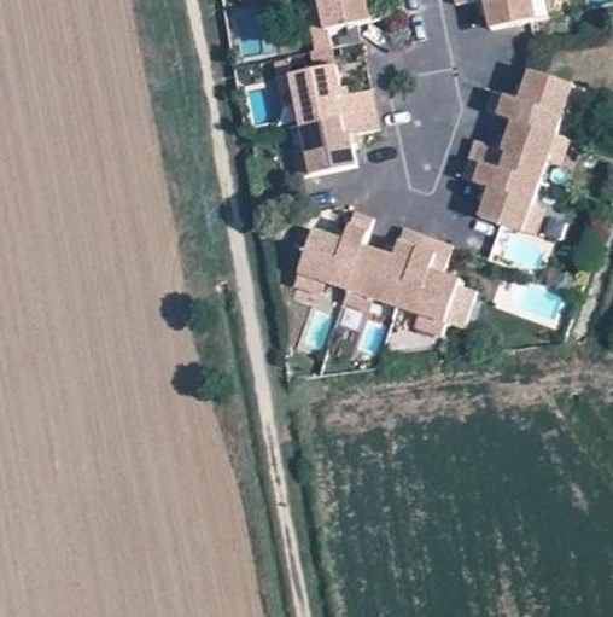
[(322,28),(317,0),(305,3),(310,29),(322,28)]
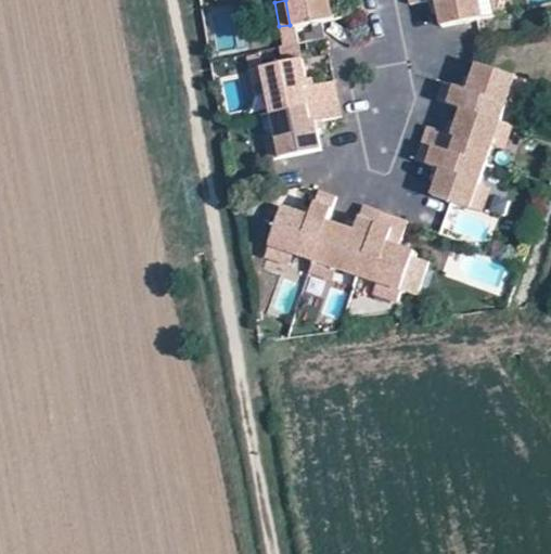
[(285,0),(290,25),(293,24),(319,17),(331,15),(327,0),(285,0)]
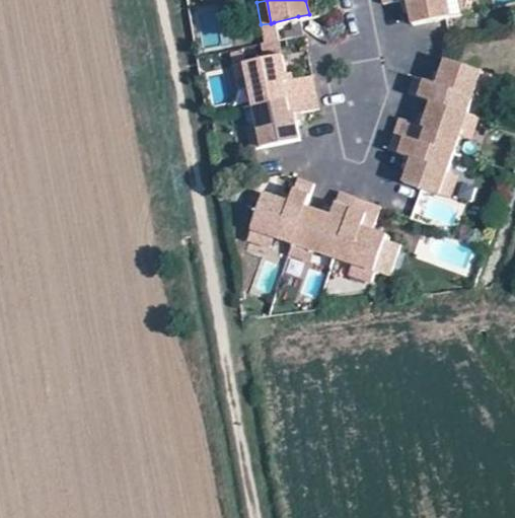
[(381,0),(381,1),(385,0),(405,0),(407,4),(409,11),(411,21),(443,15),(448,14),(445,0),(381,0)]
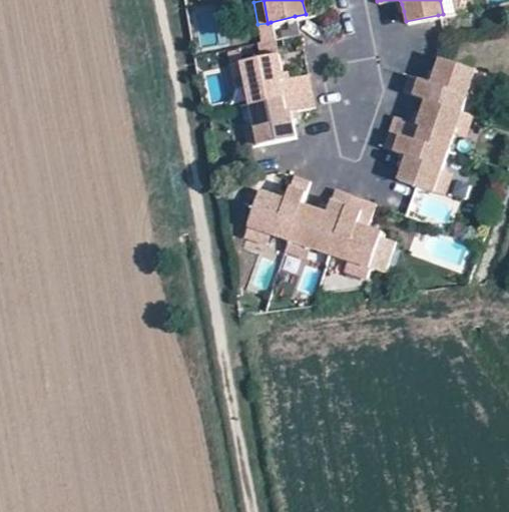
[(453,12),(450,0),(440,0),(443,14),(453,12)]
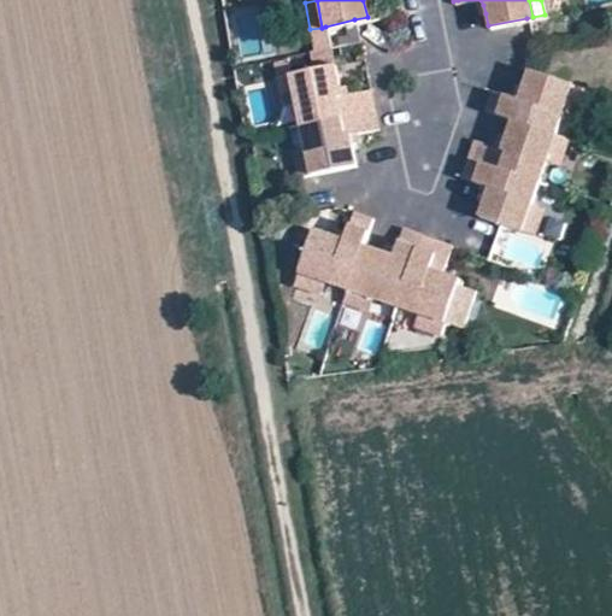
[(329,44),(325,27),(322,28),(310,29),(313,47),(329,44)]
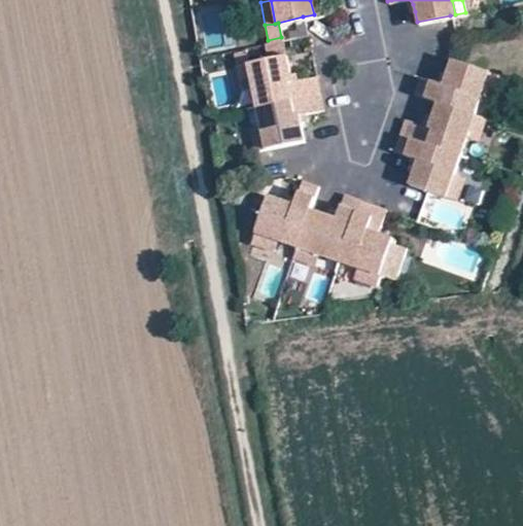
[(284,53),(281,37),(268,40),(263,41),(266,56),(284,53)]
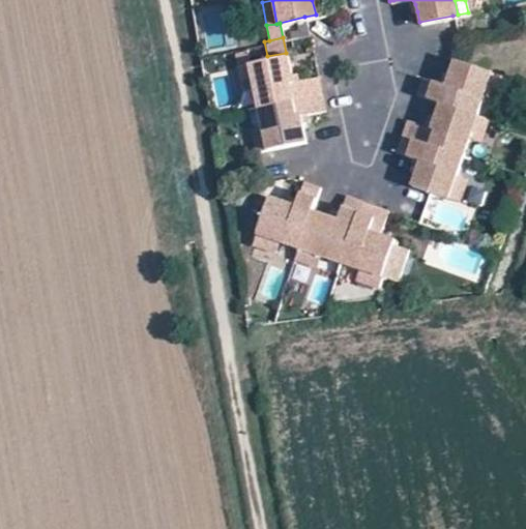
[(290,71),(286,53),(267,56),(246,61),(251,84),(255,104),(320,91),(317,75),(298,78),(291,80),(290,71)]
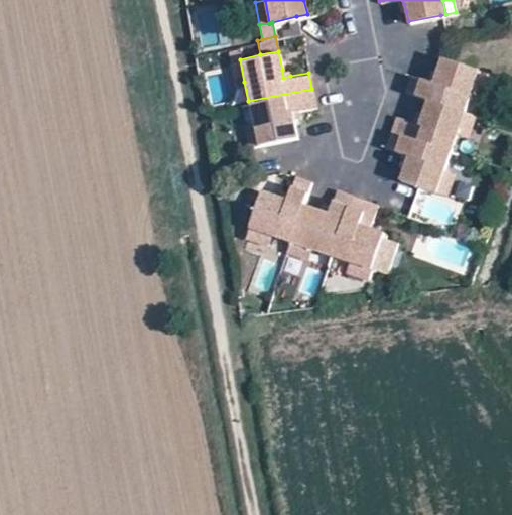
[(477,69),(440,56),(437,67),(430,63),(427,71),(434,73),(431,81),(425,79),(409,73),(403,90),(426,97),(463,110),(470,91),(477,69)]
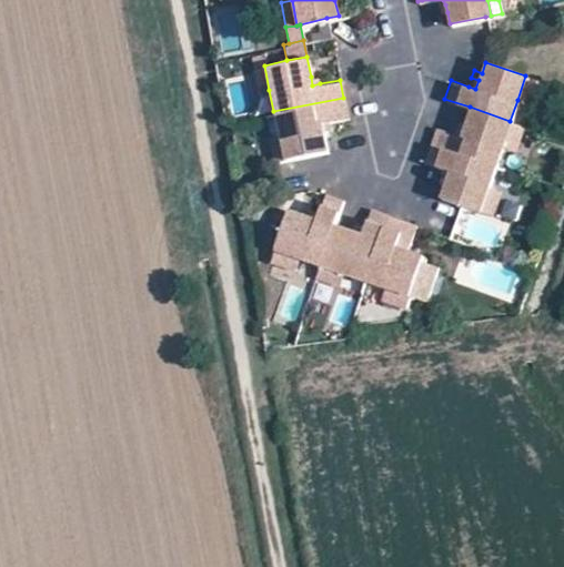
[(269,90),(264,66),(254,68),(259,92),(269,90)]
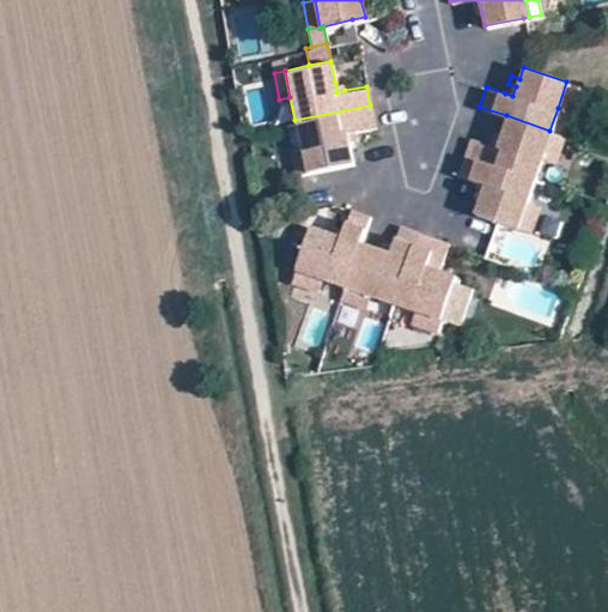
[(345,90),(342,82),(335,83),(336,92),(345,90)]
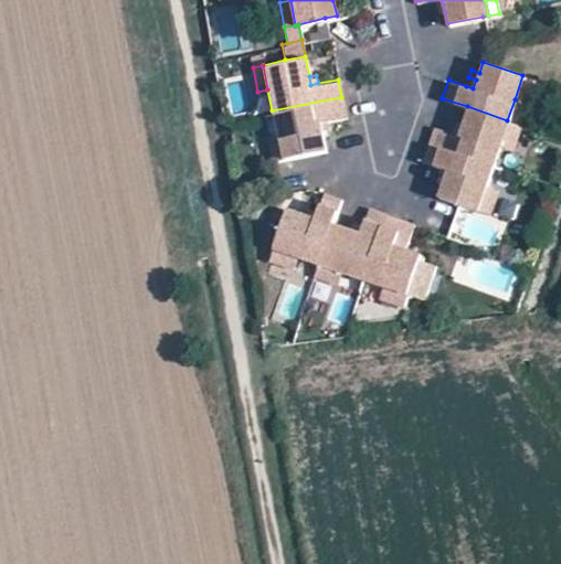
[(525,103),(533,80),(522,75),(515,99),(525,103)]
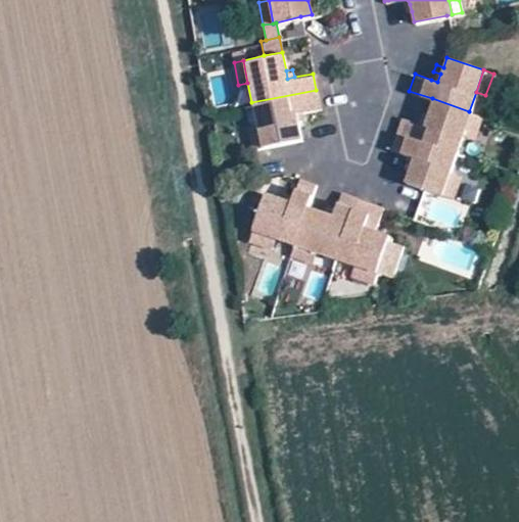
[(440,74),(433,72),(431,80),(437,82),(440,74)]
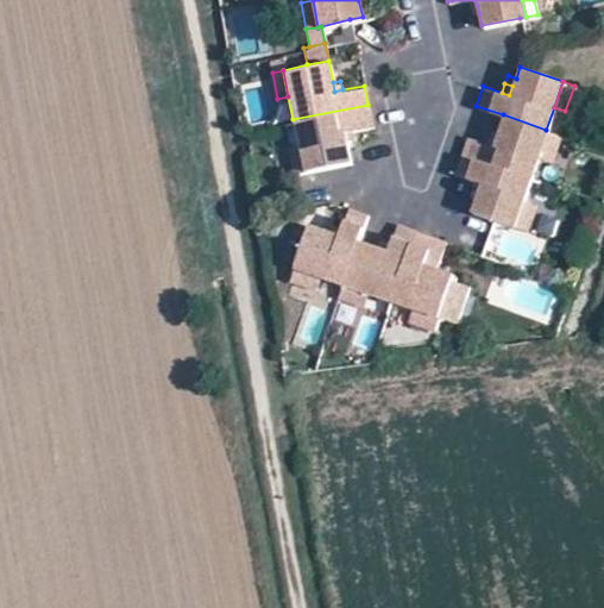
[(367,105),(293,119),(299,143),(303,169),(348,160),(346,148),(344,138),(343,131),(352,127),(371,124),(367,105)]
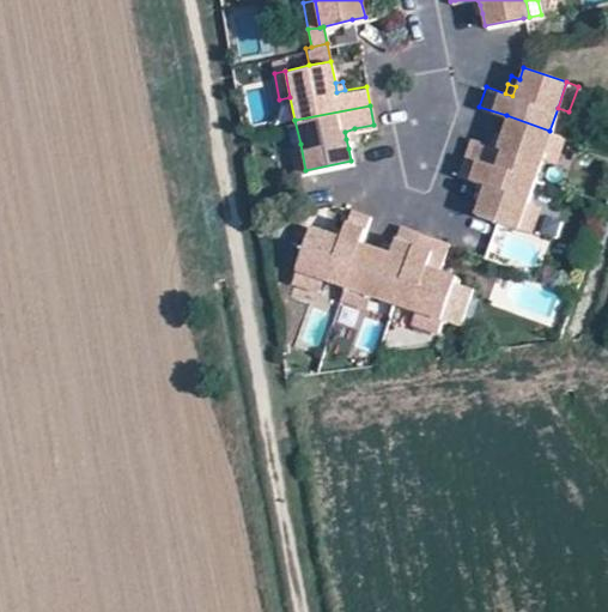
[(549,131),(506,115),(503,128),(499,135),(496,145),(488,141),(469,135),(462,155),(534,179),(541,157),(549,131)]
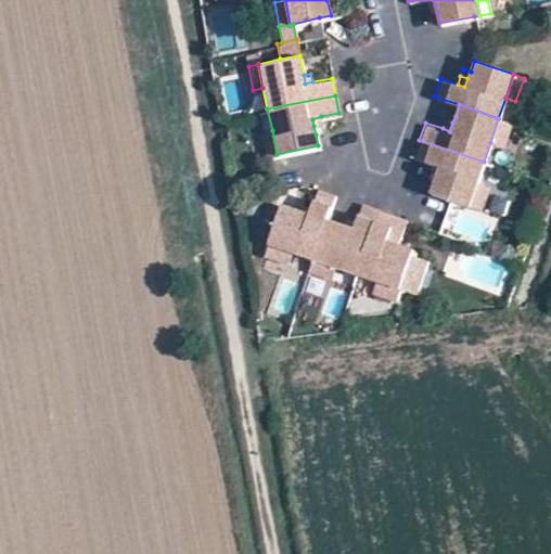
[(322,125),(321,116),(312,119),(314,126),(322,125)]
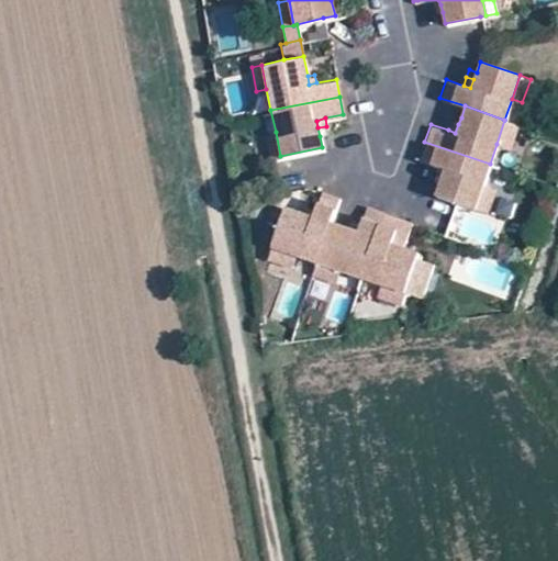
[(506,147),(515,123),(504,120),(497,144),(506,147)]
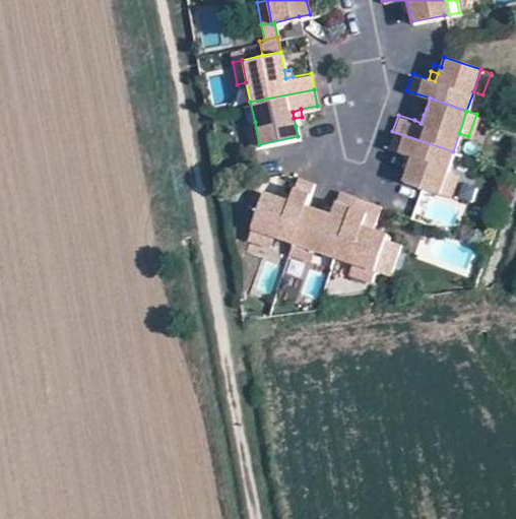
[(424,115),(416,112),(414,120),(421,123),(424,115)]
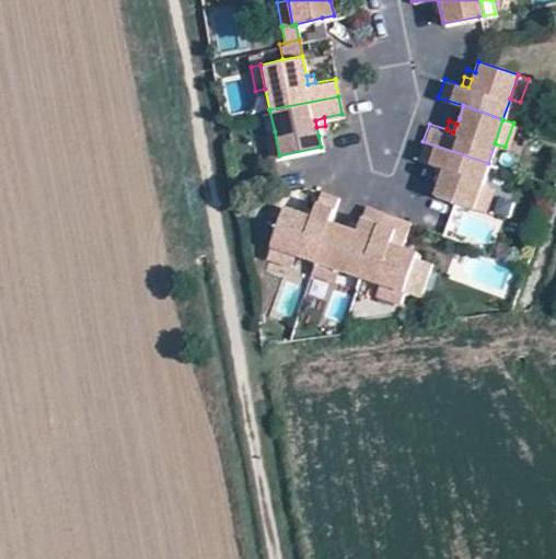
[(279,155),(275,131),(264,134),(269,158),(279,155)]
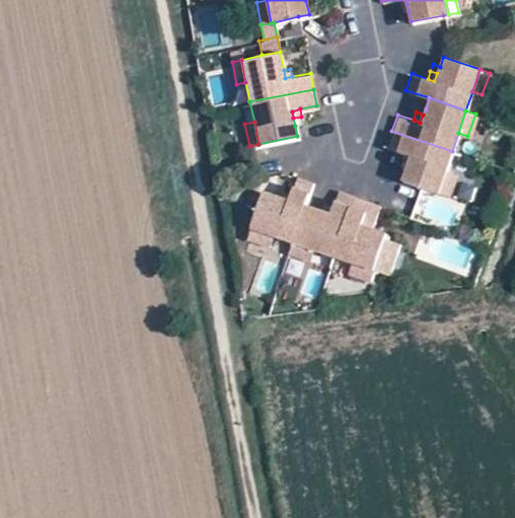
[(452,151),(391,131),(386,146),(402,152),(409,155),(407,162),(405,169),(400,179),(419,186),(437,193),(445,170),(452,151)]
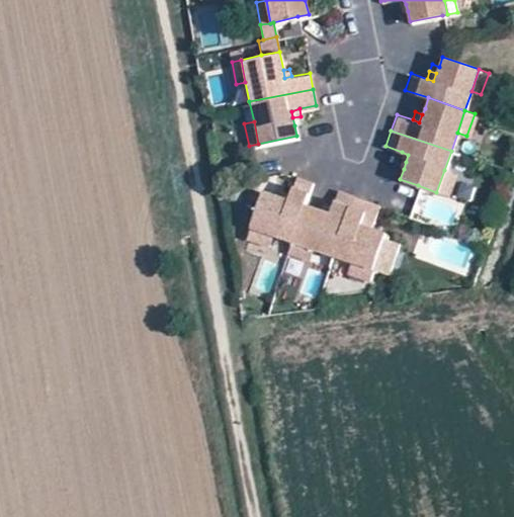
[(408,155),(402,152),(399,160),(406,162),(408,155)]
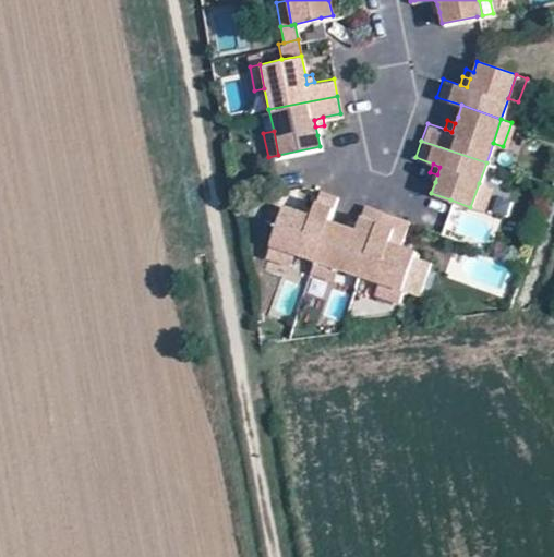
[(489,188),(479,183),(470,207),(481,210),(489,188)]
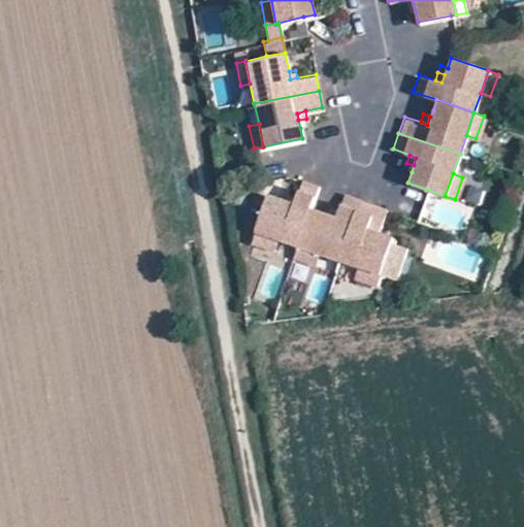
[(317,184),(300,178),(294,195),(292,202),(284,199),(265,193),(253,231),(274,238),(295,245),(308,207),(317,184)]
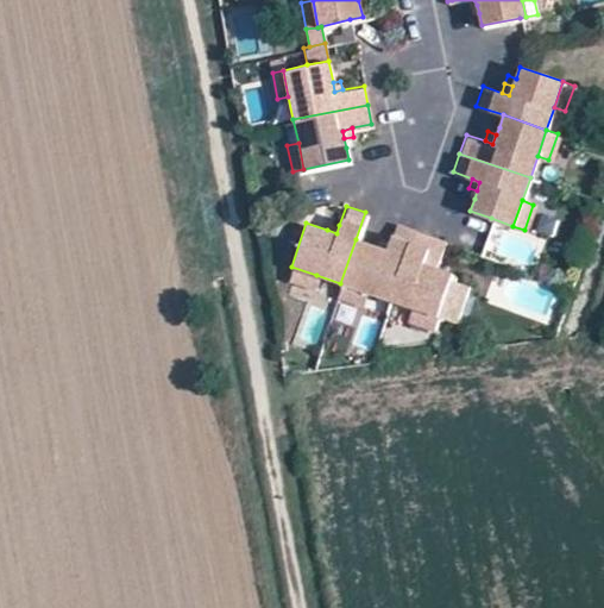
[(339,225),(329,221),(327,230),(337,233),(339,225)]
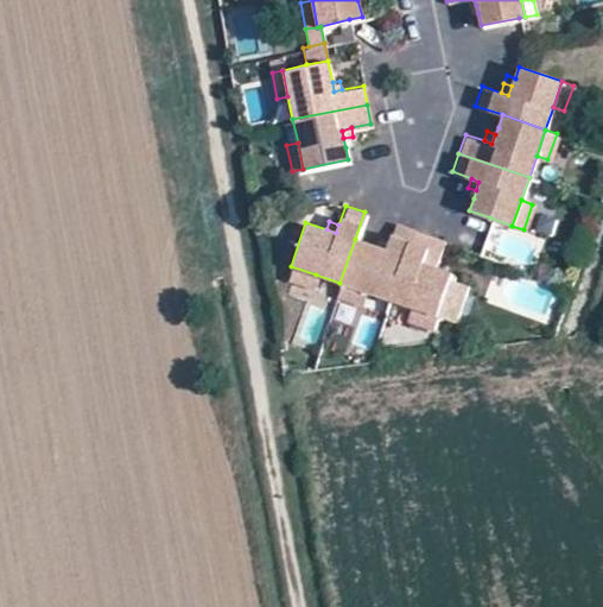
[(383,250),(375,247),(367,244),(355,239),(340,283),(365,291),(387,299),(412,228),(393,221),(387,240),(383,250)]
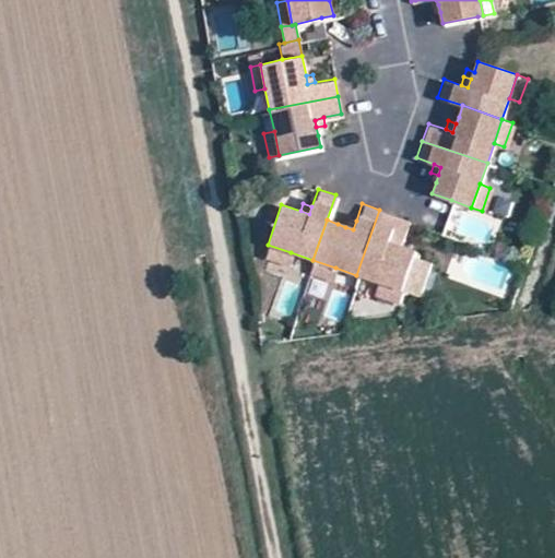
[(414,251),(396,244),(388,241),(390,234),(397,215),(379,210),(356,275),(377,282),(401,291),(414,251)]
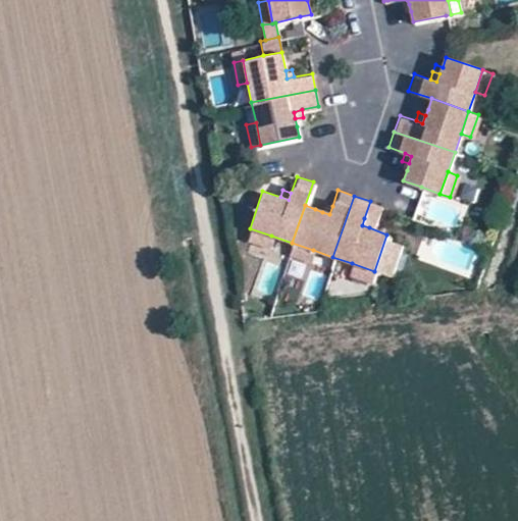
[(332,206),(325,204),(322,212),(329,214),(332,206)]
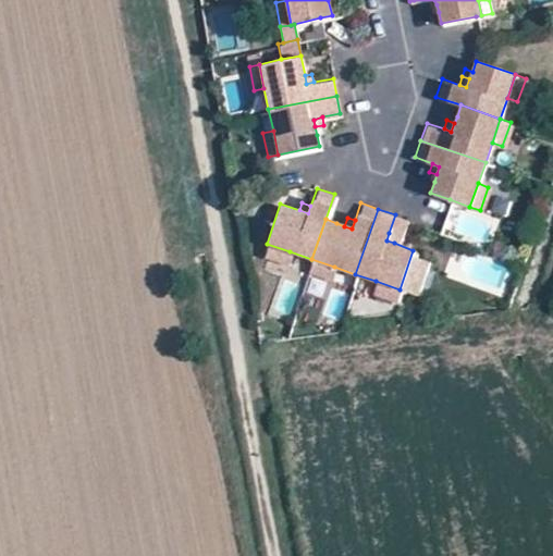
[(395,236),(389,233),(386,241),(394,243),(395,236)]
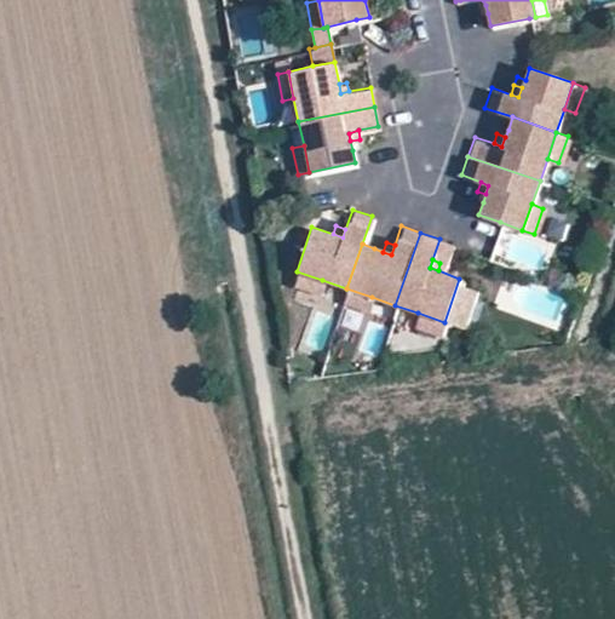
[(322,280),(297,271),(292,282),(319,291),(322,280)]
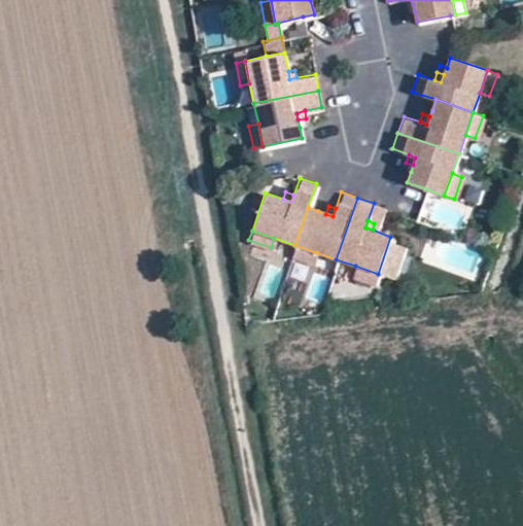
[(316,252),(294,245),(291,254),(313,263),(316,252)]
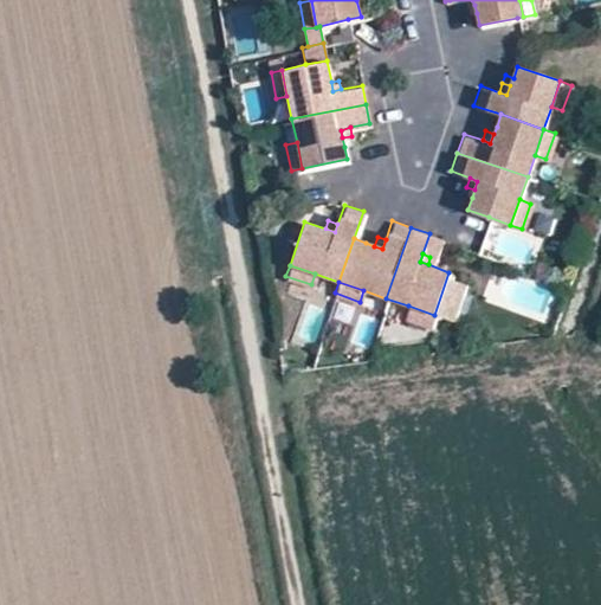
[(434,315),(408,306),(405,317),(430,326),(434,315)]
